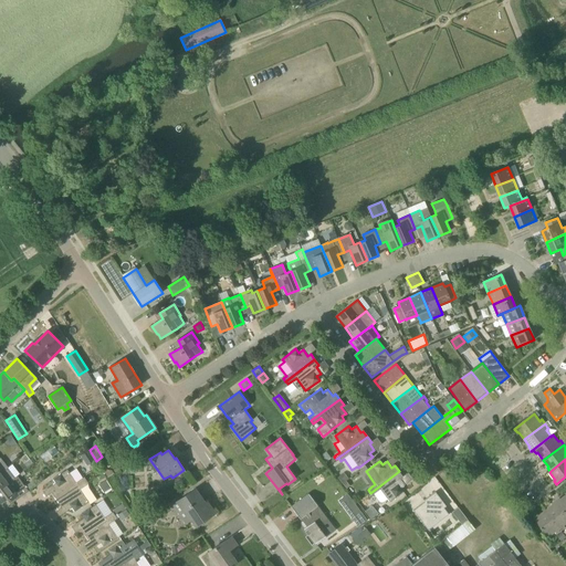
[(0,488),(13,479),(7,469),(0,473),(0,488)]
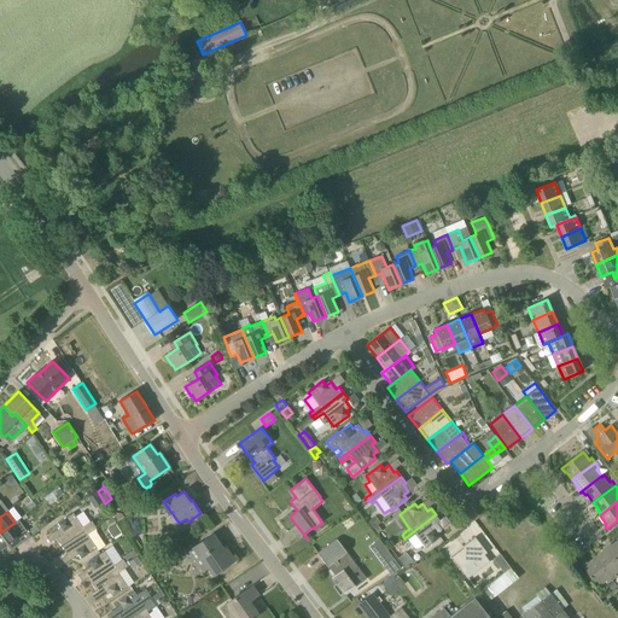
[(87,525),(91,523),(83,512),(75,517),(73,514),(58,524),(60,528),(56,531),(60,538),(58,540),(62,546),(85,531),(87,535),(92,531),(87,525)]
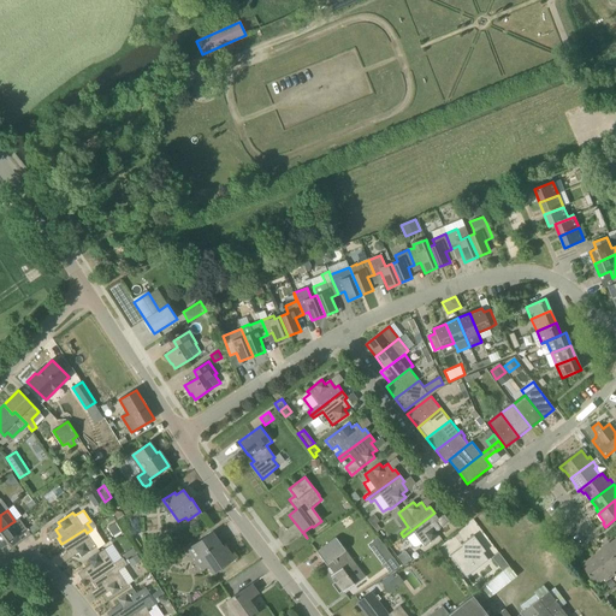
[(424,546),(439,535),(436,532),(440,528),(436,521),(438,519),(434,513),(403,537),(406,540),(408,538),(414,546),(416,548),(421,543),(424,546)]
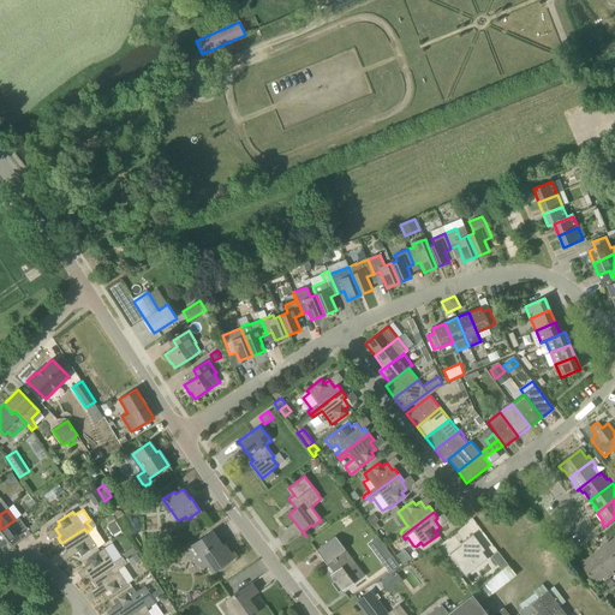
[(374,514),(366,520),(372,526),(378,520),(374,514)]
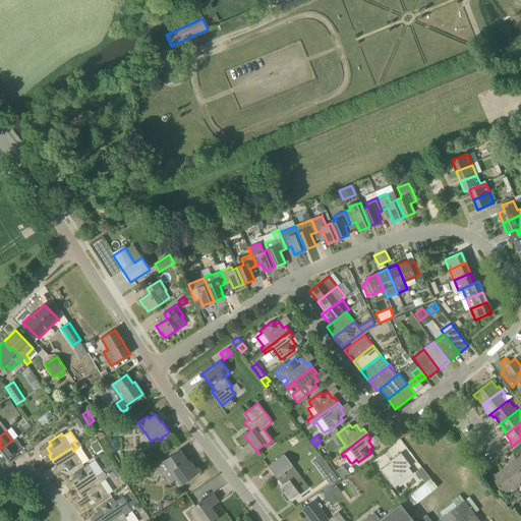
[(10,464),(26,452),(16,439),(12,441),(0,449),(0,462),(1,464),(6,460),(10,464)]
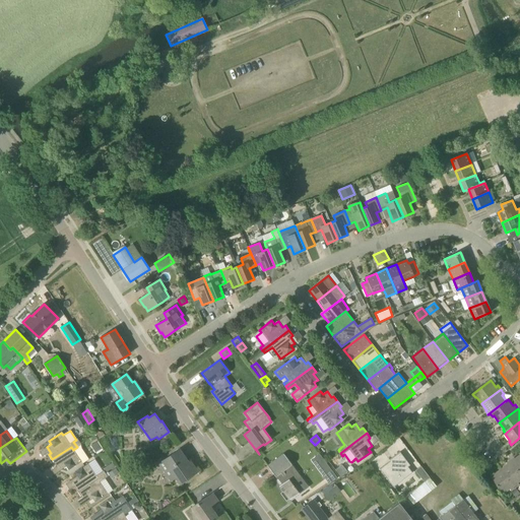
[(98,442),(90,446),(94,453),(103,449),(98,442)]
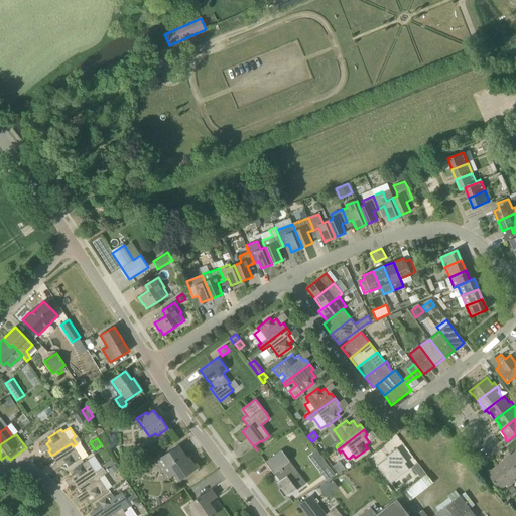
[(77,443),(73,446),(71,443),(51,456),(54,462),(57,460),(61,466),(66,464),(68,467),(81,458),(81,460),(88,456),(79,442),(77,443)]
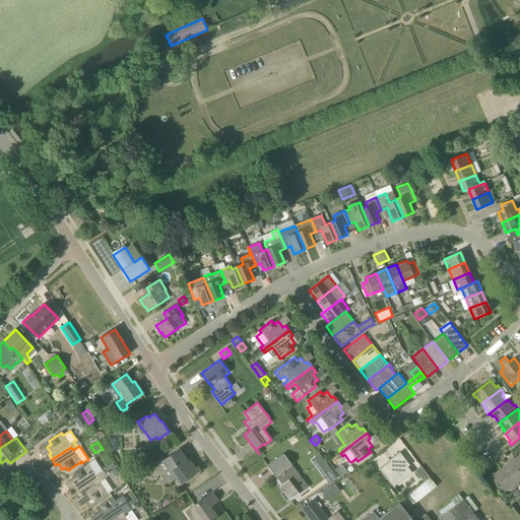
[(188,463),(187,461),(179,450),(158,464),(171,480),(175,477),(180,483),(197,471),(190,461),(188,463)]
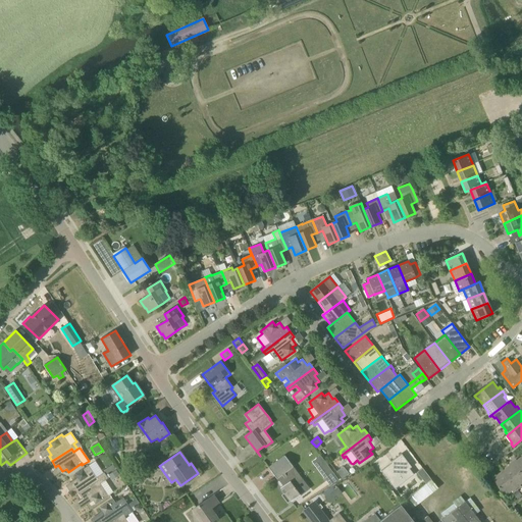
[(393,462),(382,470),(393,482),(403,474),(407,479),(415,473),(411,467),(413,465),(403,452),(392,460),(393,462)]
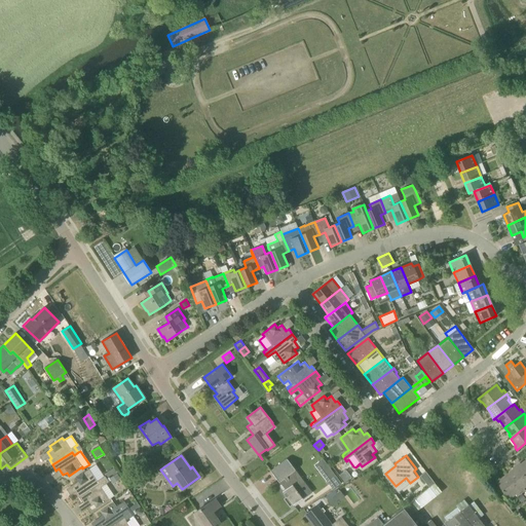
[(311,492),(287,459),(270,472),(278,482),(285,490),(283,492),(293,505),(311,492)]
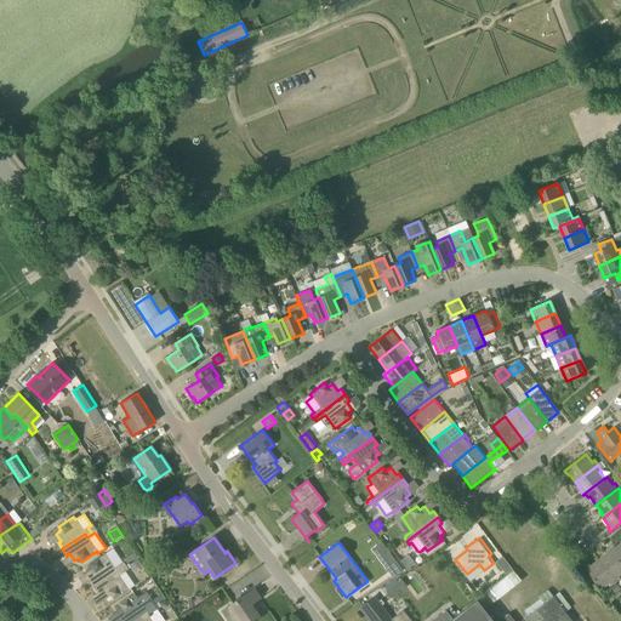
[(607,554),(600,559),(617,582),(620,579),(620,576),(620,575),(620,562),(611,550),(605,553),(607,554)]
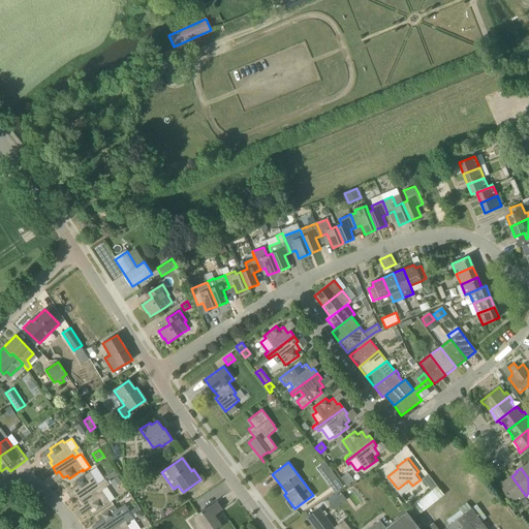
[(97,484),(89,471),(75,480),(79,485),(74,487),(79,493),(75,495),(80,500),(99,488),(101,491),(105,488),(101,481),(97,484)]
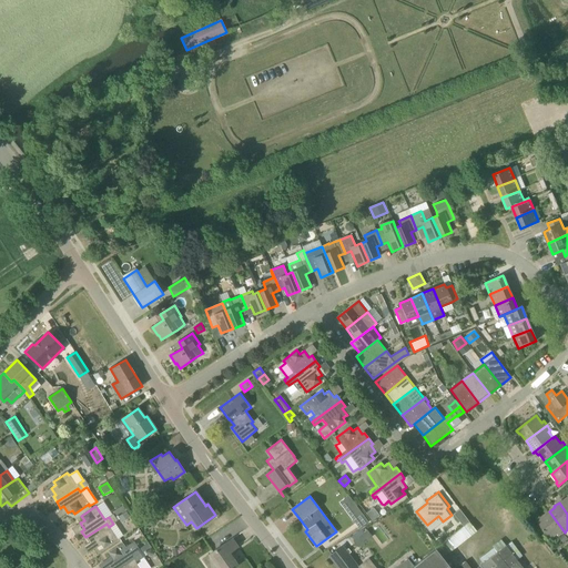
[(373,508),(366,514),(372,521),(379,516),(373,508)]
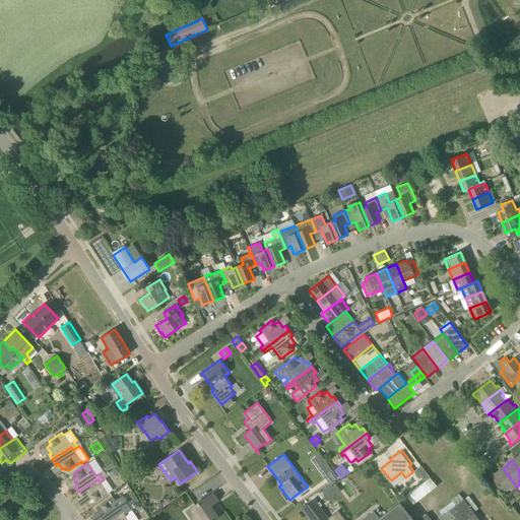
[(420,466),(414,470),(424,481),(430,477),(420,466)]
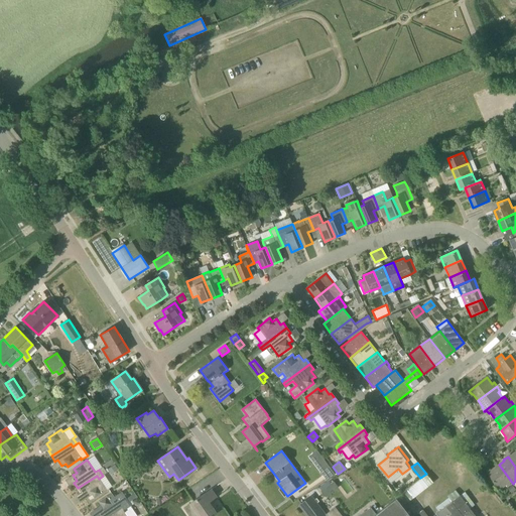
[(115,465),(107,470),(110,475),(118,470),(115,465)]
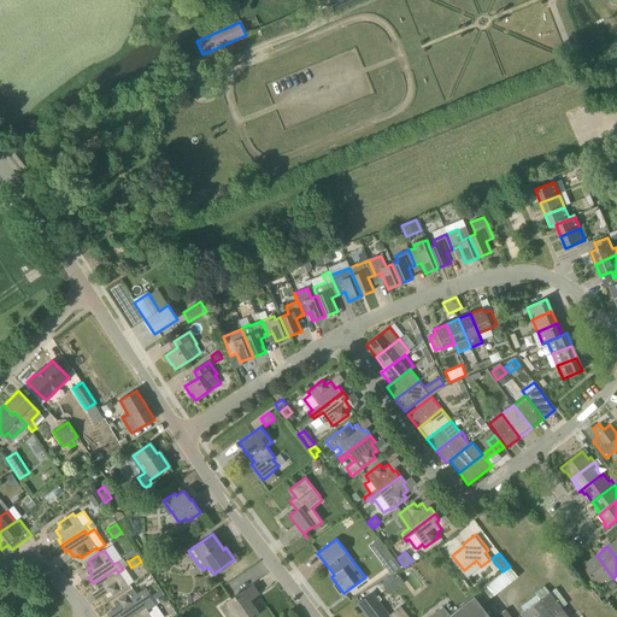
[(392,556),(381,564),(387,573),(398,564),(392,556)]
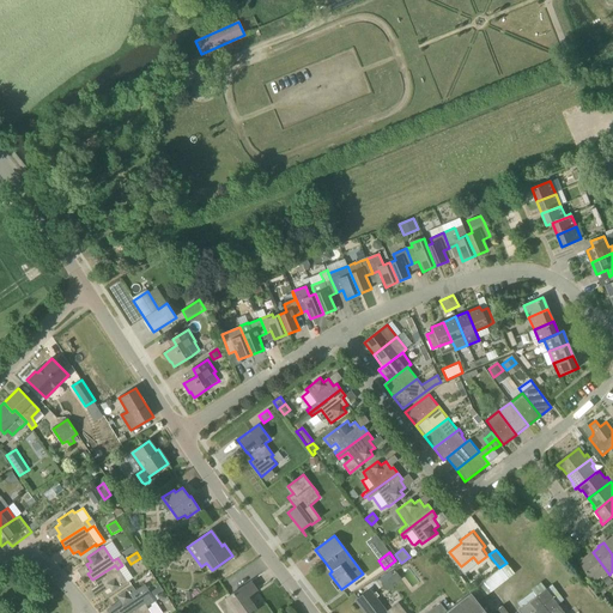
[(604,578),(610,575),(593,552),(583,559),(582,557),(578,560),(594,582),(601,576),(604,578)]
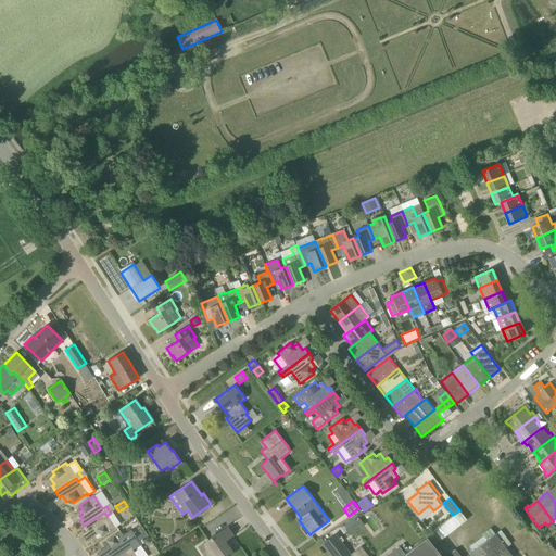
[(121,525),(112,512),(111,513),(106,516),(104,513),(84,526),(87,531),(90,530),(95,536),(99,533),(101,538),(115,529),(115,528),(121,525)]
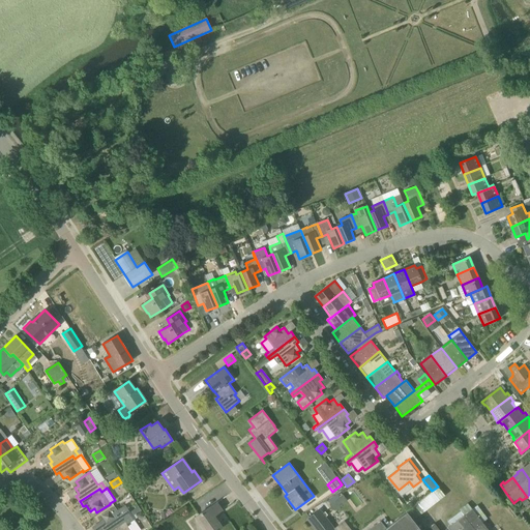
[(221,509),(216,504),(229,495),(216,503),(195,518),(188,522),(194,529),(201,529),(204,529),(217,529),(222,528),(213,517),(222,510),(234,502),(234,501),(221,509)]
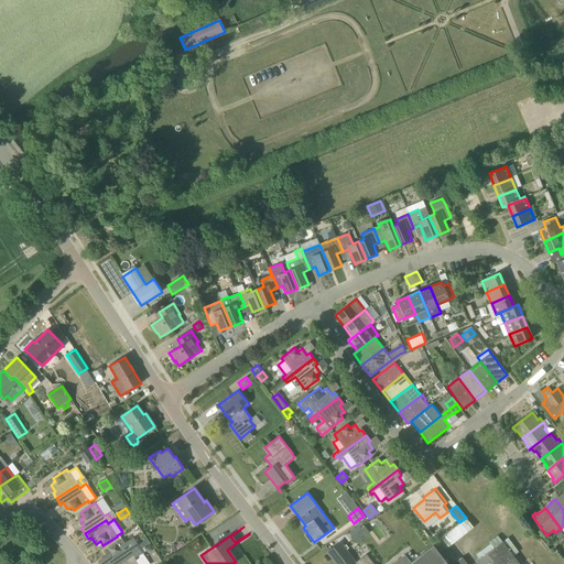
[(361,537),(367,531),(364,527),(357,532),(361,537)]
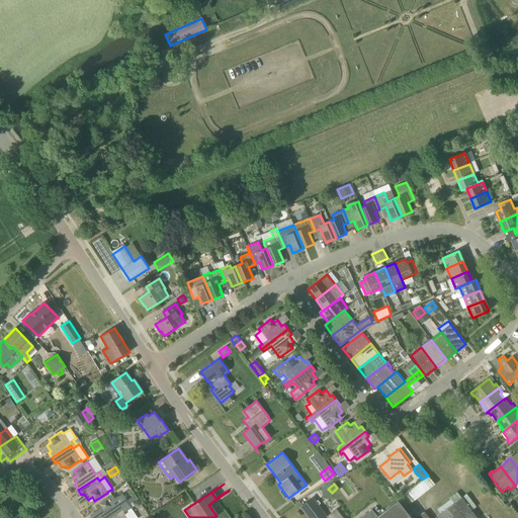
[(115,499),(112,495),(99,504),(101,507),(97,510),(101,516),(99,517),(98,517),(110,517),(122,510),(123,513),(127,510),(123,505),(124,504),(118,496),(115,499)]
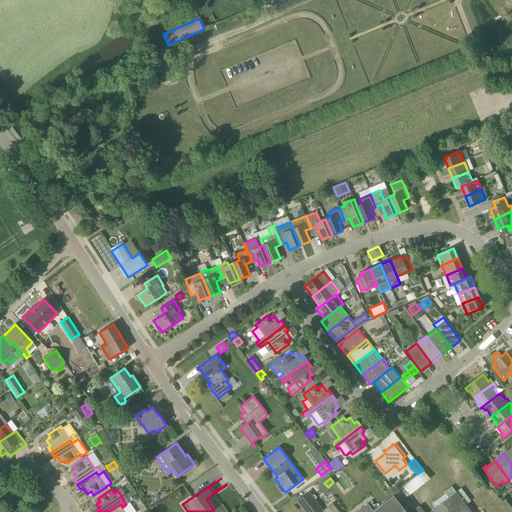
[(458,511),(471,511),(456,493),(455,491),(447,498),(458,511)]
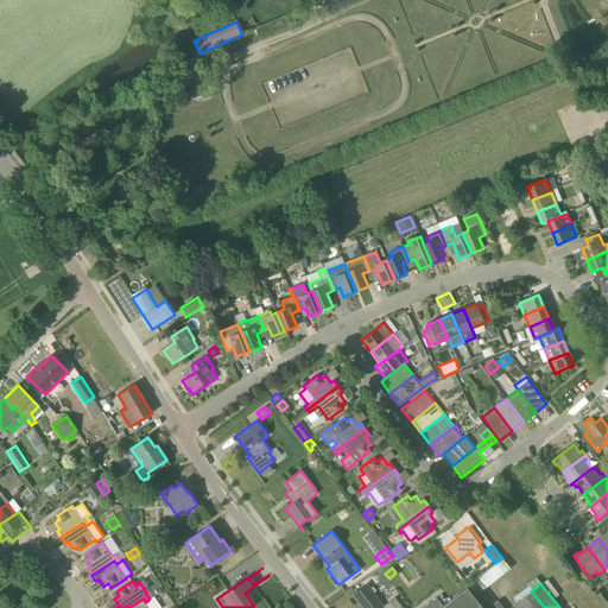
[(369,590),(366,586),(353,595),(362,607),(401,607),(393,597),(382,607),(372,594),(375,591),(373,587),(369,590)]
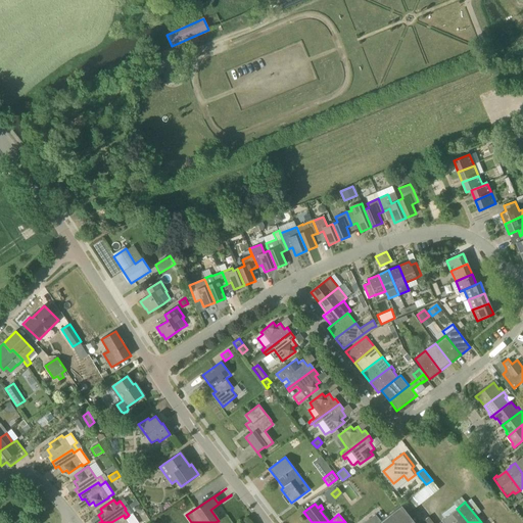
[(386,518),(378,522),(414,522),(400,506),(386,518)]
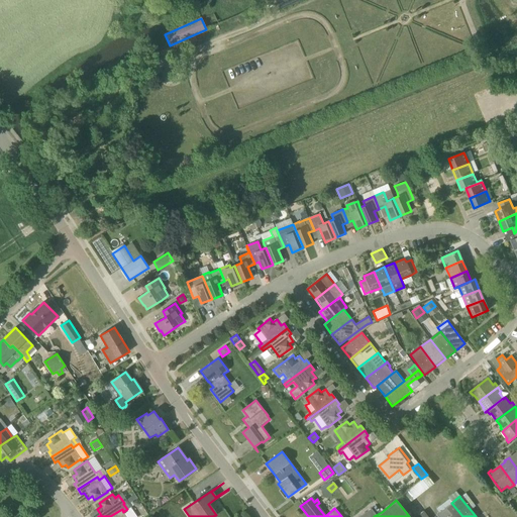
[(462,516),(451,503),(436,515),(437,516),(462,516)]
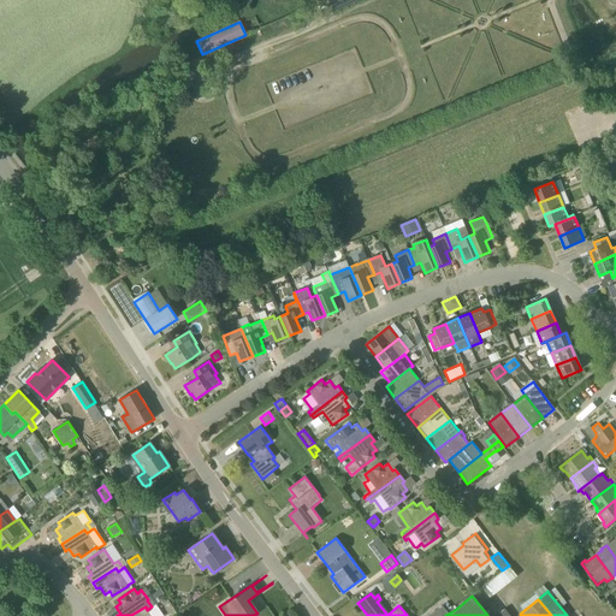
[(444,615),(454,609),(448,602),(443,606),(430,615),(444,615)]
